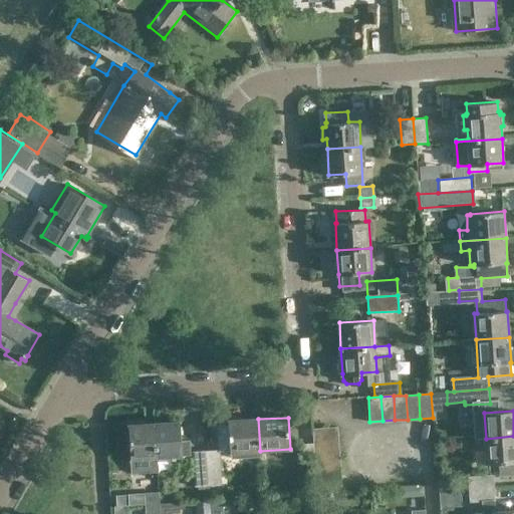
[(230,453),(260,451),(258,419),(229,421),(230,453)]
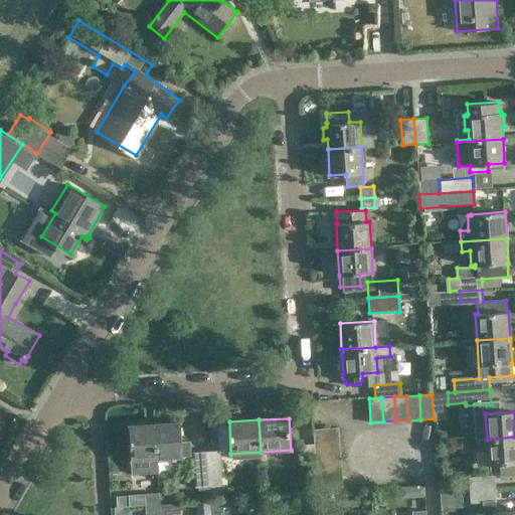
[(180,422),(155,423),(157,458),(190,456),(189,442),(181,443),(180,422)]
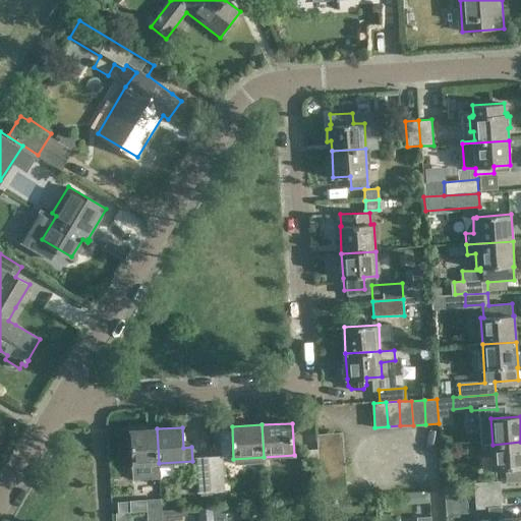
[(159,463),(157,428),(130,430),(132,464),(159,463)]
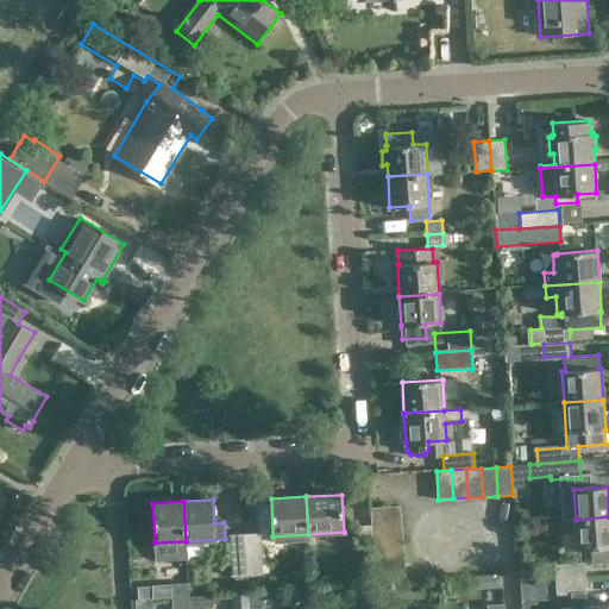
[(372,523),(400,522),(400,506),(371,507),(372,523)]
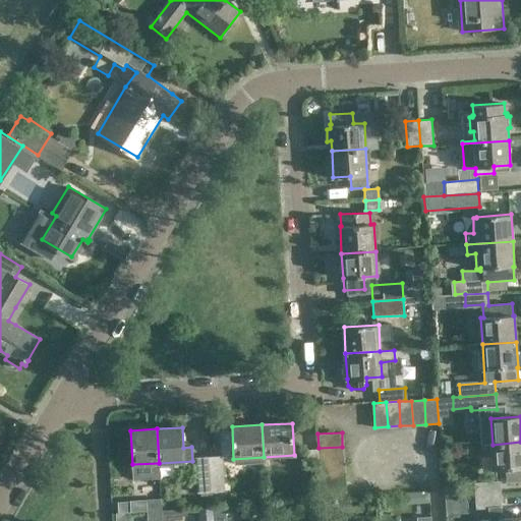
[(308,468),(320,467),(320,461),(319,448),(317,433),(306,433),(308,468)]
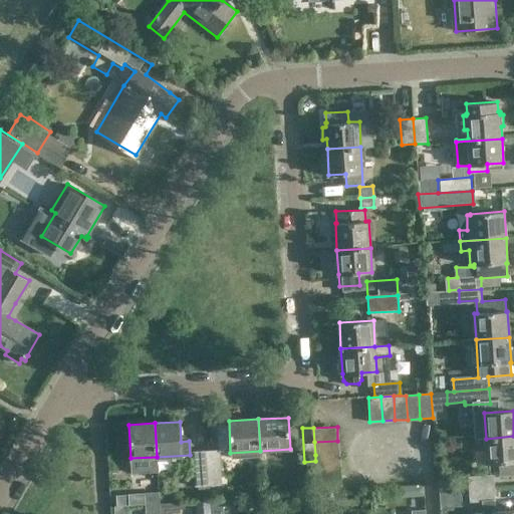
[(513,477),(513,436),(486,439),(486,451),(482,452),(483,464),(500,463),(500,478),(513,477)]
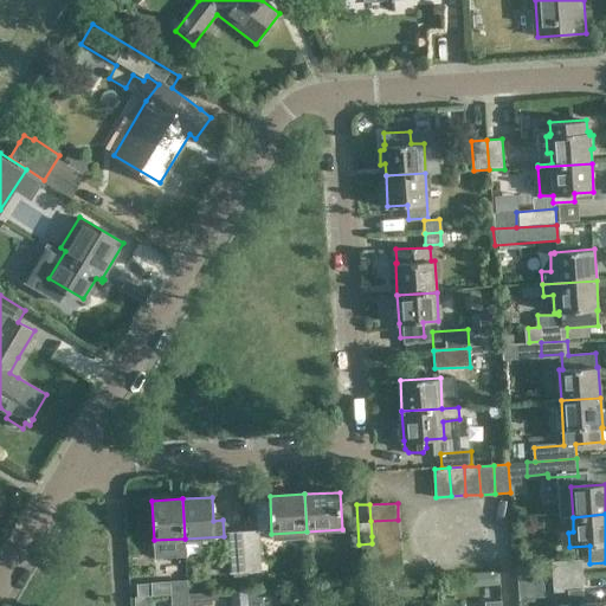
[(372,536),(399,534),(398,520),(371,521),(372,536)]
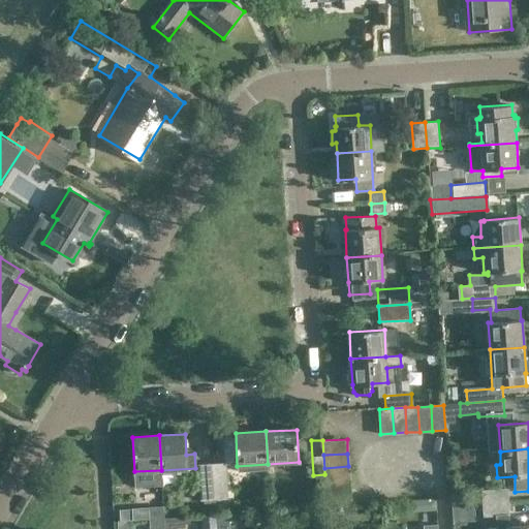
[(212,465),(215,501),(228,500),(226,464),(212,465)]
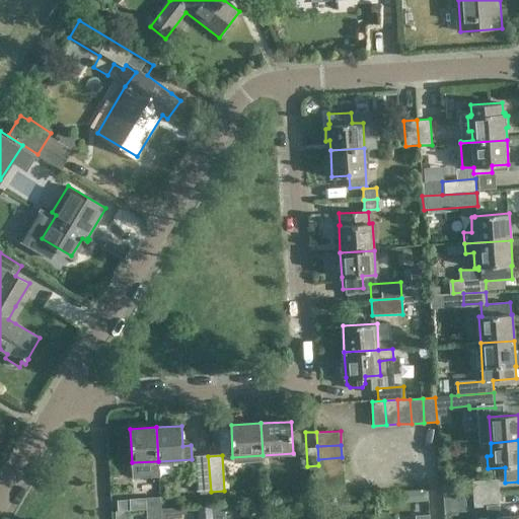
[(197,493),(211,492),(208,456),(195,456),(197,493)]
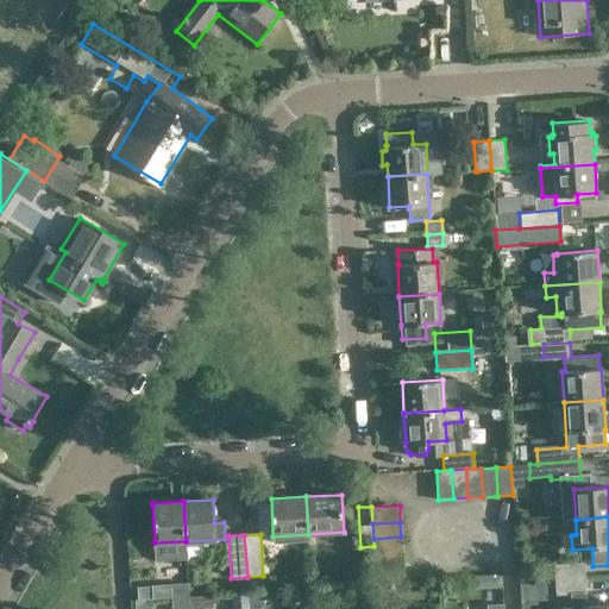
[(374,553),(402,552),(401,537),(374,539),(374,546),(374,553)]
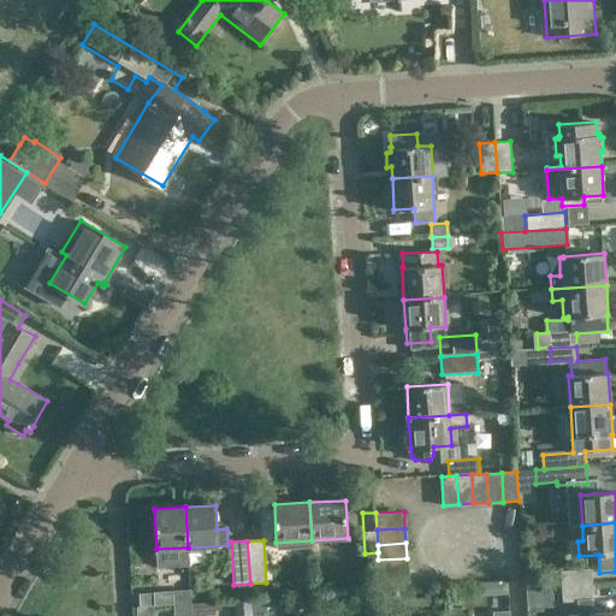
[(379,575),(408,573),(407,558),(378,560),(379,575)]
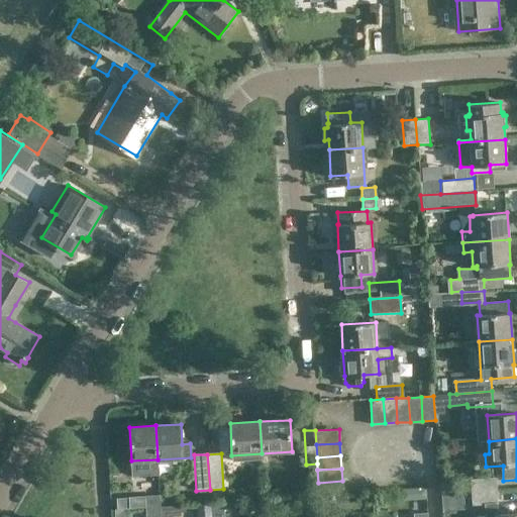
[(472,493),(497,492),(496,479),(471,480),(471,494),(472,493)]
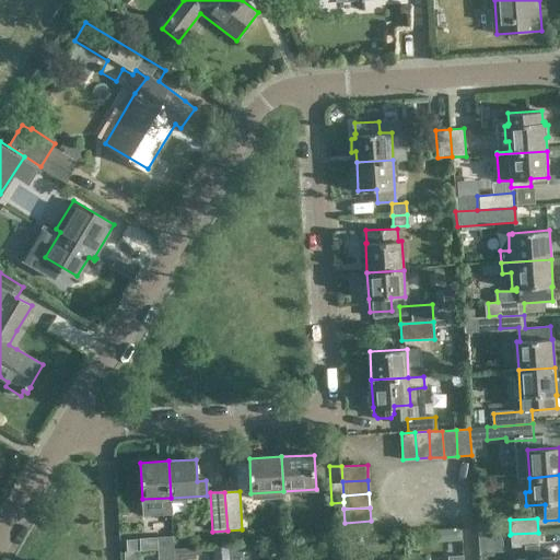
[(371,521),(345,523),(346,536),(372,534),(371,521)]
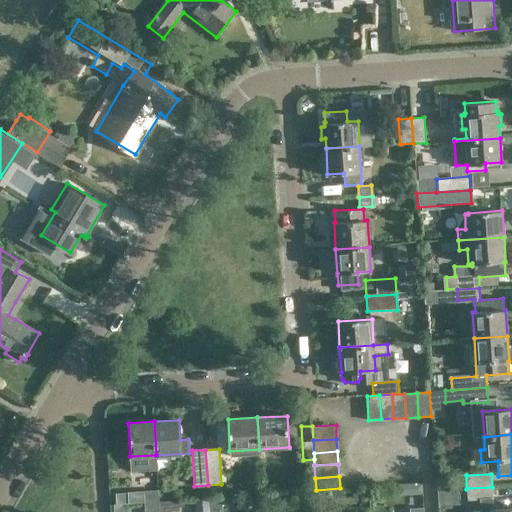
[(492,487),(467,488),(468,500),(480,499),(480,511),(511,511),(511,508),(493,510),(492,487)]
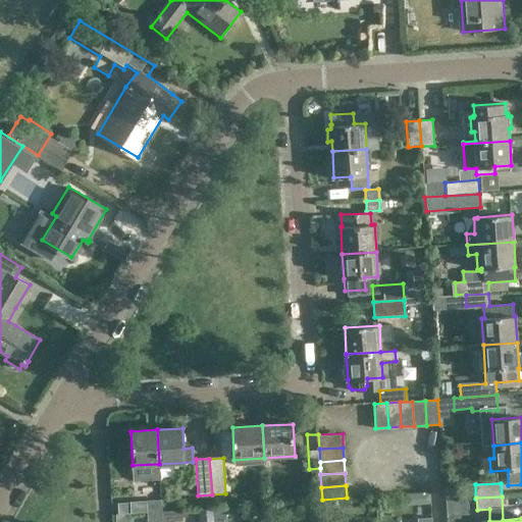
[(148,512),(163,511),(162,502),(148,503),(148,512)]
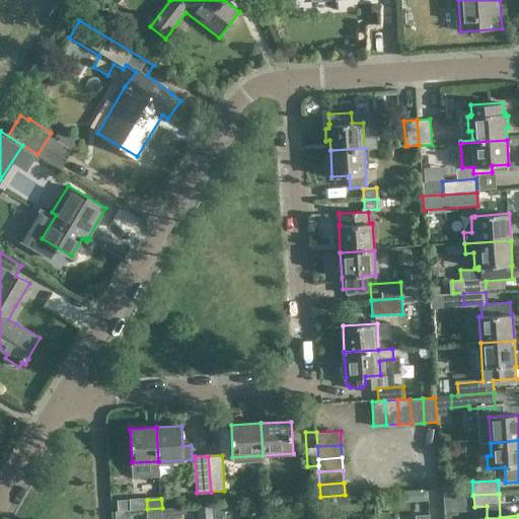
[(162,518),(162,508),(147,509),(147,518),(162,518)]
